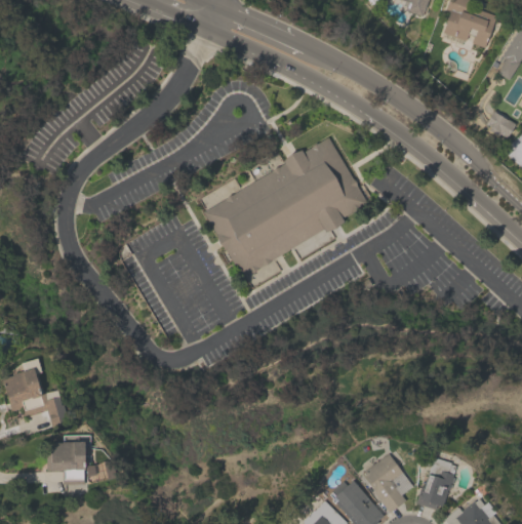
[(429,0),(424,17),(406,11),(410,1),(407,0),(406,2),(401,0),(429,0)]
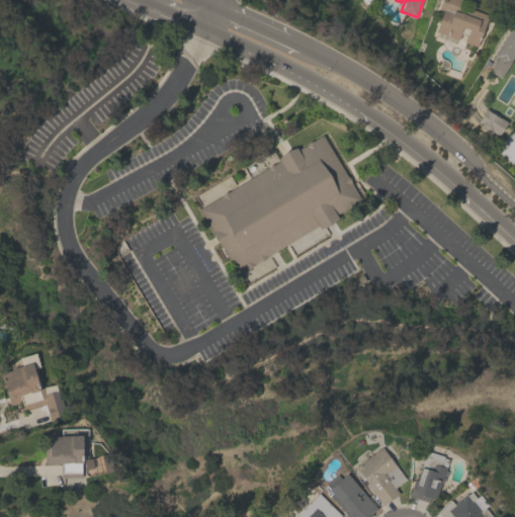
[(462,0),(460,5),(491,16),(480,48),(465,42),(467,36),(462,34),(460,40),(437,32),(444,12),(440,10),(443,0),(462,0)]
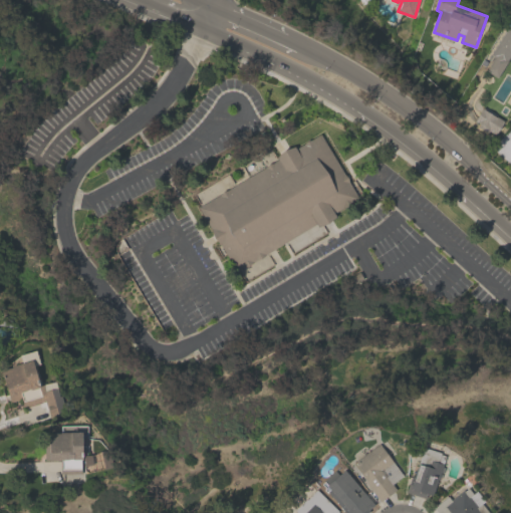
[(487,71),(496,58),(492,55),(510,27),(510,60),(499,78),(487,71)]
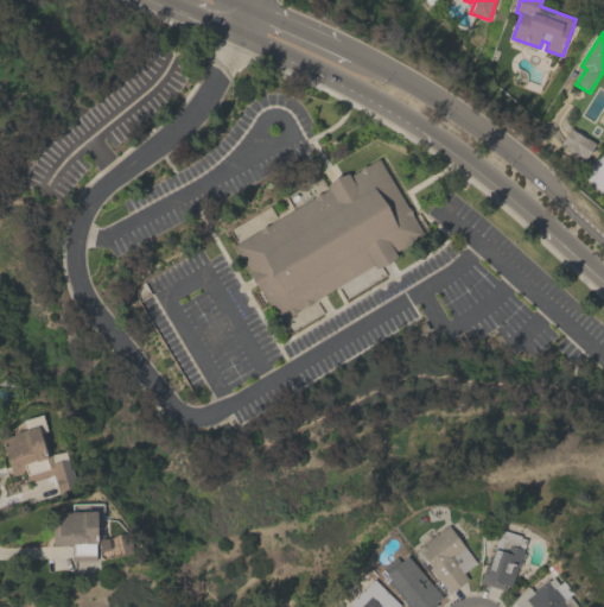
[(382,160),(427,236),(398,253),(400,258),(379,271),(376,267),(284,323),(237,247),(331,190),(330,188),(350,175),(351,178),(382,160)]
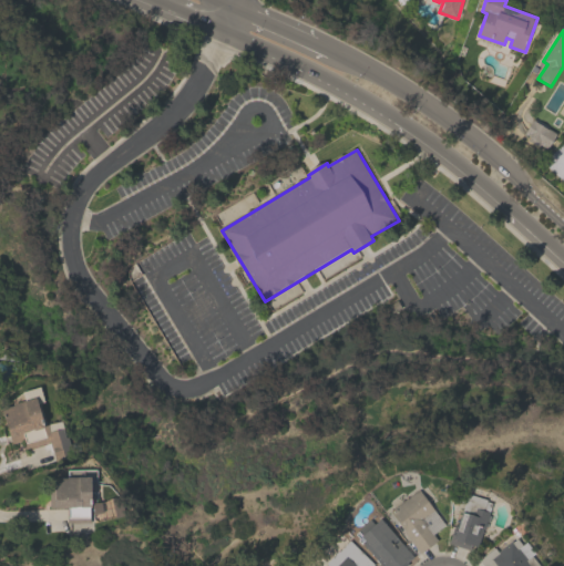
[(563,152),(551,162),(563,178),(563,152)]
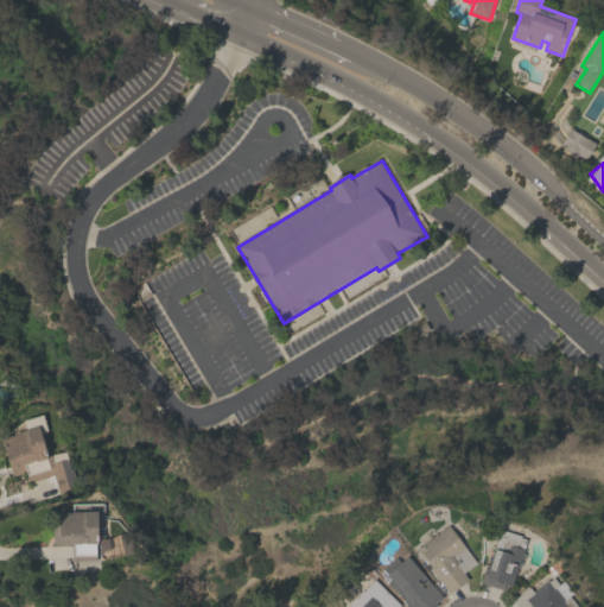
[(67,453),(71,469),(75,469),(81,489),(61,495),(55,475),(31,482),(27,472),(14,476),(4,438),(17,435),(14,430),(25,421),(44,416),(49,430),(40,432),(48,459),(67,453)]
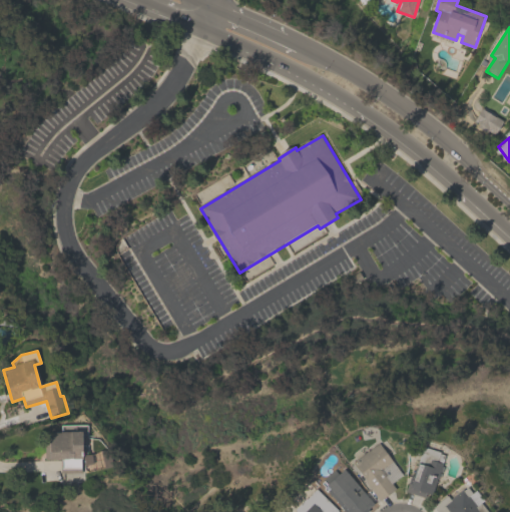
[(62,460),(46,460),(46,444),(50,444),(50,433),(63,433),(63,426),(88,426),(89,451),(87,451),(87,456),(92,455),(94,464),(85,466),(85,471),(83,471),(83,474),(63,474),(62,460)]
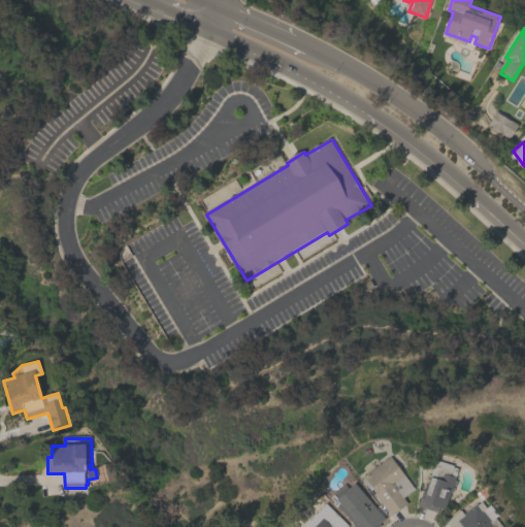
[(408,503),(392,516),(364,476),(391,456),(416,489),(404,498),(408,503)]
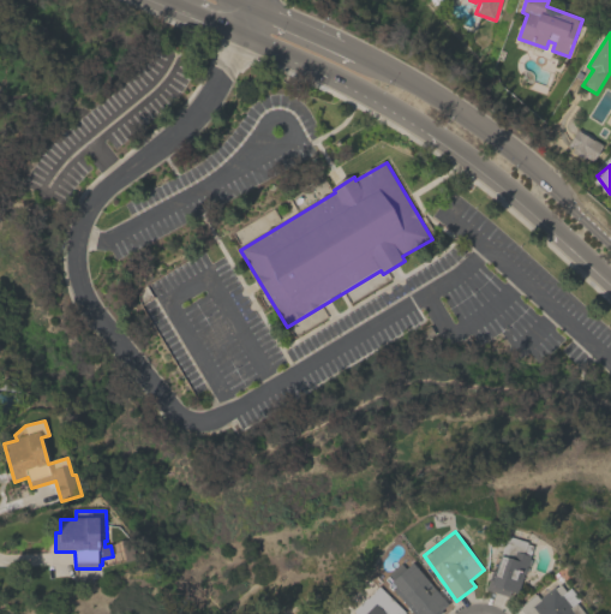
[(528,543),(528,544),(533,547),(529,560),(533,561),(529,572),(526,571),(519,595),(511,592),(510,597),(487,590),(493,572),(496,573),(508,536),(528,543)]
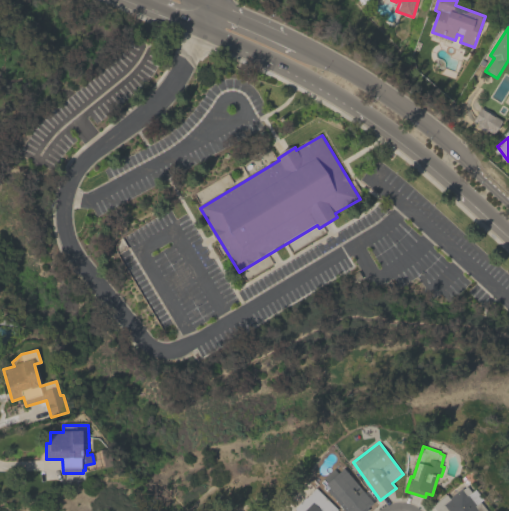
[(345,510),(328,490),(327,491),(324,488),(326,487),(322,482),(324,480),(323,479),(334,470),(338,474),(344,469),(375,505),(367,510),(345,510)]
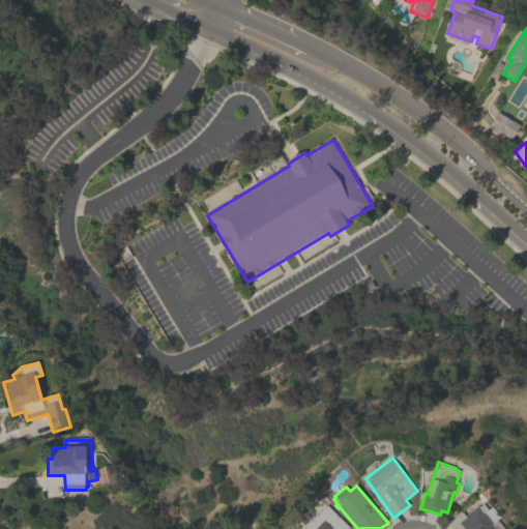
[(454,528),(449,524),(463,513),(466,518),(485,503),(489,509),(493,506),(502,518),(498,521),(504,528),(454,528)]
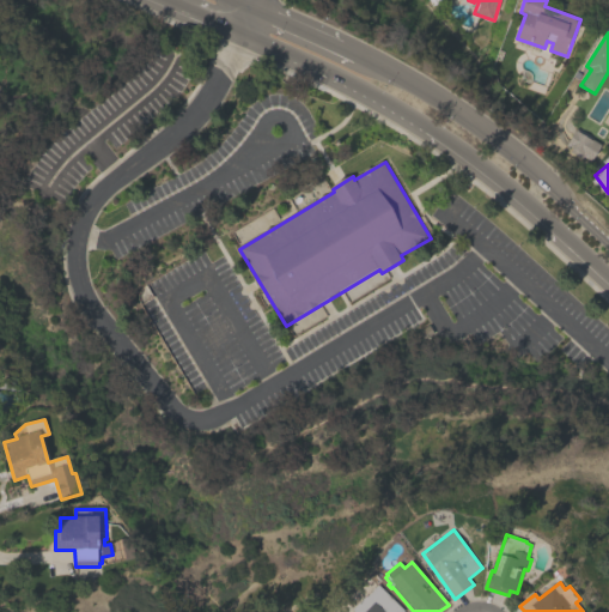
[(406,611),(355,611),(353,610),(366,595),(367,597),(379,586),(406,611)]
